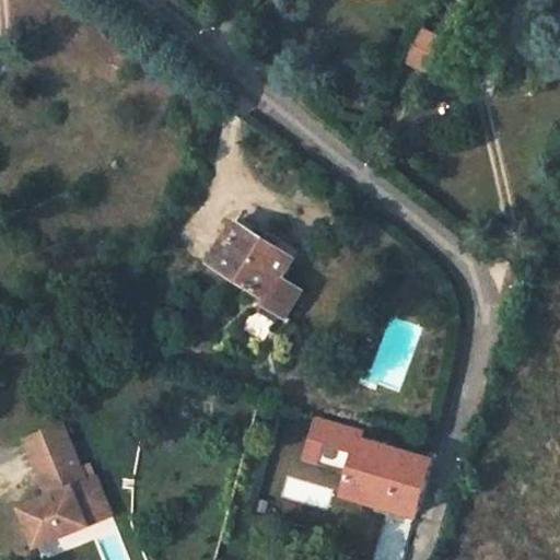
[(450,46),(420,28),(405,58),(435,73),(450,46)]
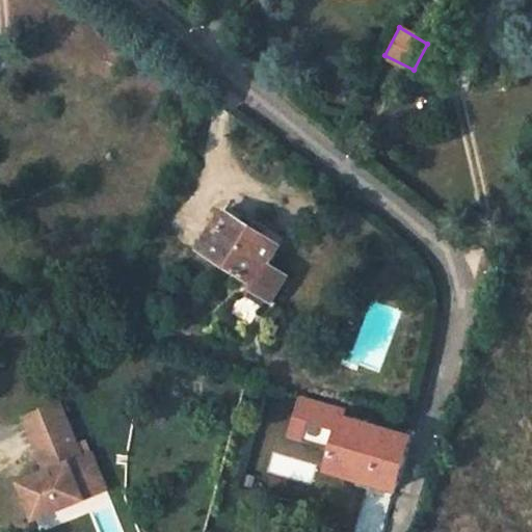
[(273,267),(289,243),(276,235),(272,242),(223,211),(200,250),(254,286),(250,290),(270,302),(287,276),(273,267)]
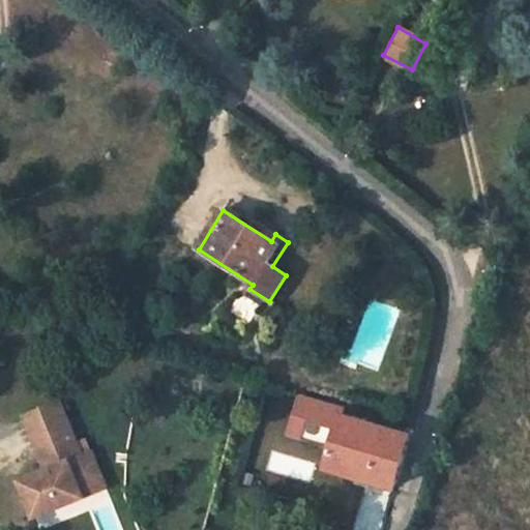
[(57,401),(24,416),(51,470),(24,482),(40,517),(88,493),(81,477),(102,467),(93,448),(83,453),(57,401)]
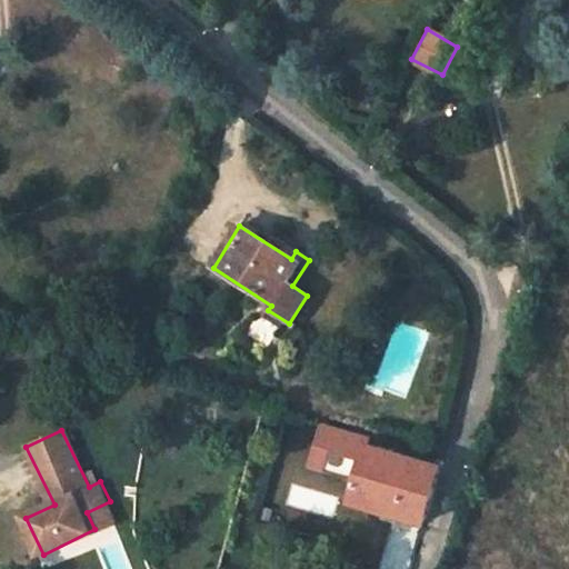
[(311,469),(358,481),(368,447),(369,442),(322,430),(311,469)]
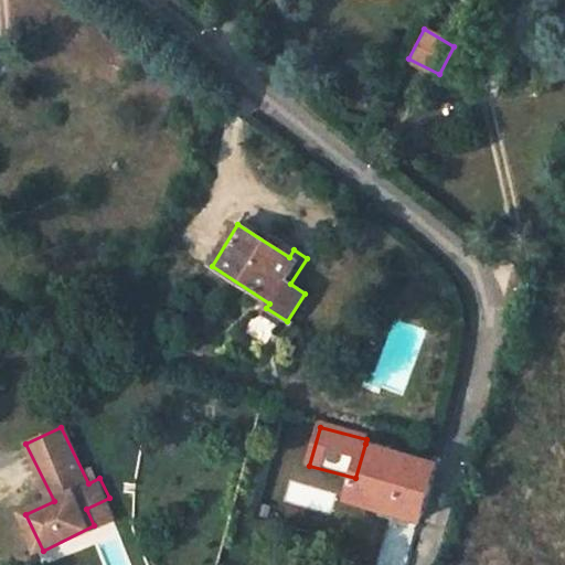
[(436,464),(365,444),(355,478),(349,501),(419,520),(436,464)]
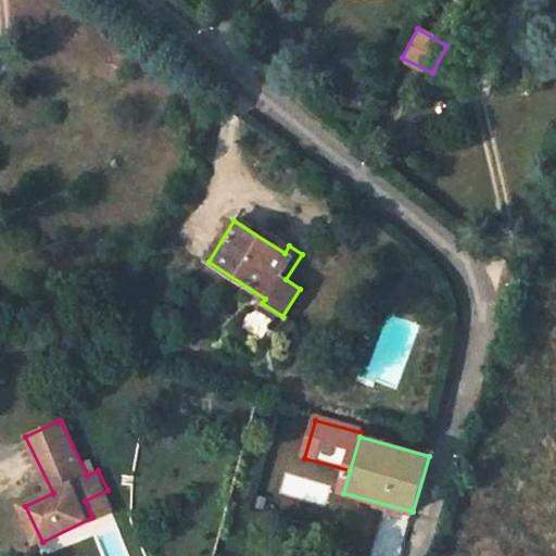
[(108,490),(85,501),(92,517),(115,505),(108,490)]
